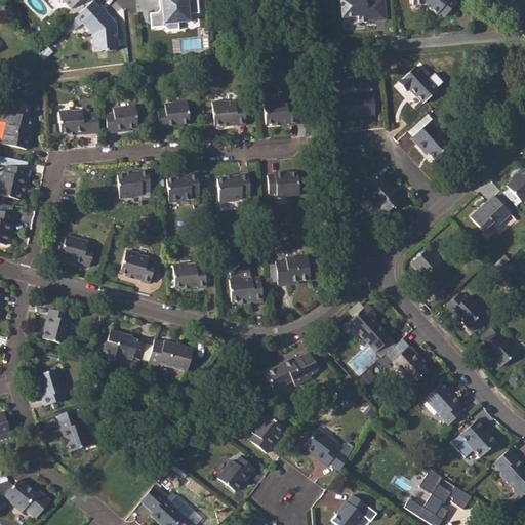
[(59,0),(70,9),(78,0),(59,0)]
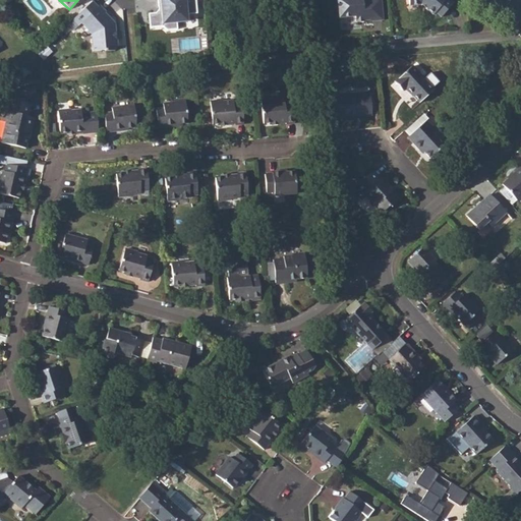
[(157,0),(159,10),(156,13),(149,14),(151,27),(164,26),(164,27),(168,31),(177,30),(177,22),(188,20),(187,13),(197,13),(195,0),(157,0)]
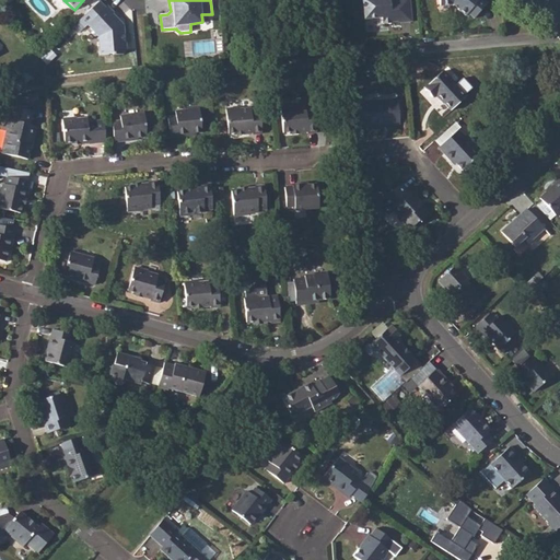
[(383,21),(392,21),(399,20),(399,22),(410,22),(411,20),(409,0),(362,0),(364,19),(382,18),(383,21)]
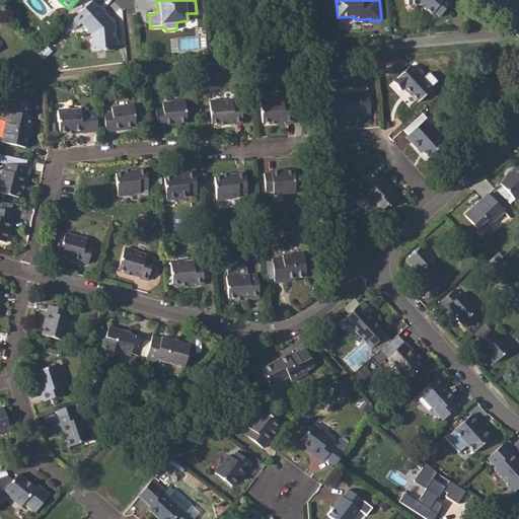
[(405,0),(406,5),(420,4),(431,14),(433,11),(439,16),(451,3),(447,0),(405,0)]
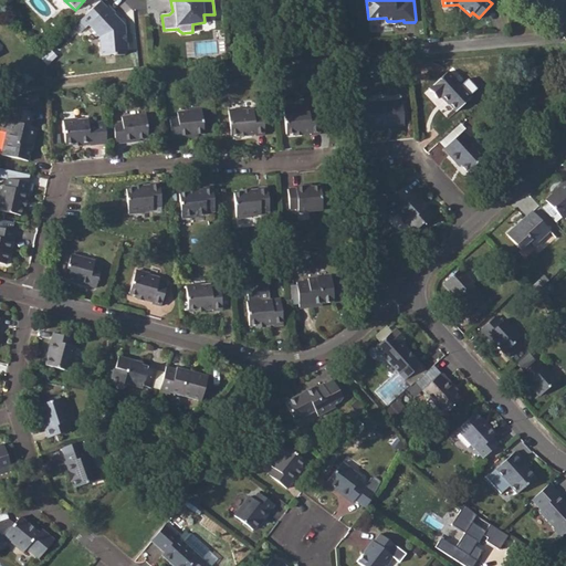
[(108,7),(87,25),(98,39),(100,54),(113,52),(113,54),(114,54),(124,53),(127,50),(127,45),(126,44),(124,27),(113,14),(115,13),(108,7)]
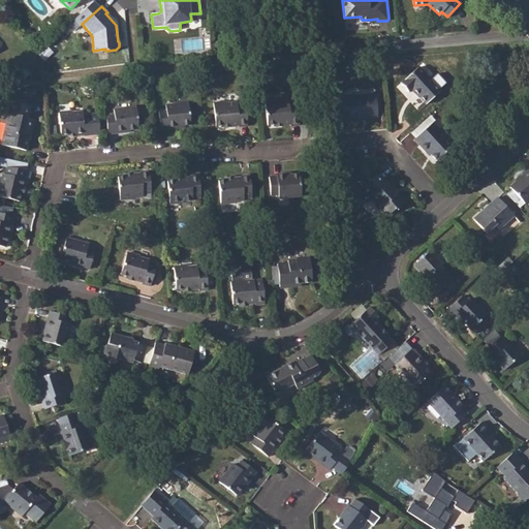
[(419,71),(403,87),(410,95),(414,92),(427,106),(441,94),(419,71)]
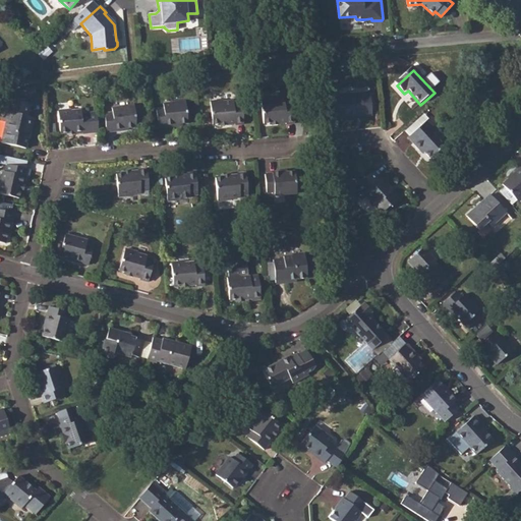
[(369,93),(332,97),(333,117),(342,116),(342,118),(360,117),(361,114),(371,114),(369,93)]
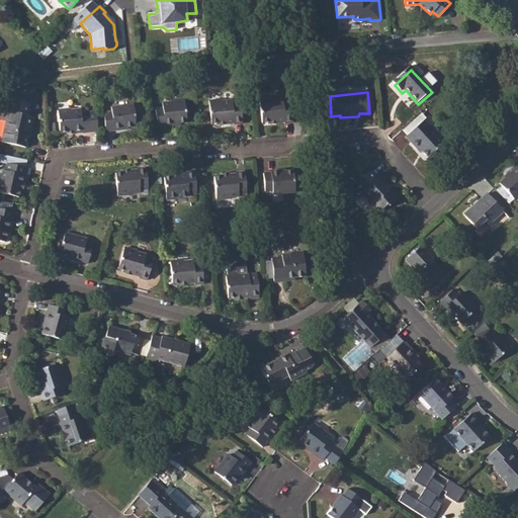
[(0,141),(23,147),(25,136),(25,135),(26,127),(28,128),(31,117),(25,115),(28,102),(2,96),(0,107),(0,118),(3,119),(0,132),(0,141)]
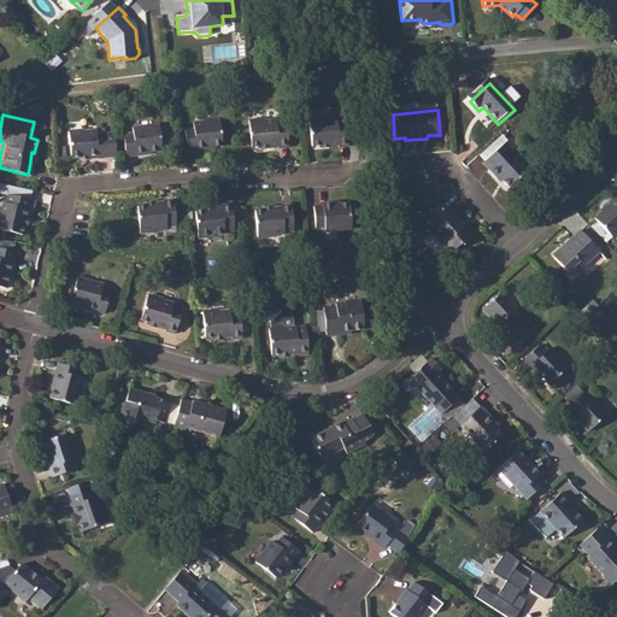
[(319,115),(306,116),(310,142),(325,141),(325,142),(338,141),(338,144),(346,142),(345,117),(335,117),(334,115),(323,116),(322,115),(319,115)]
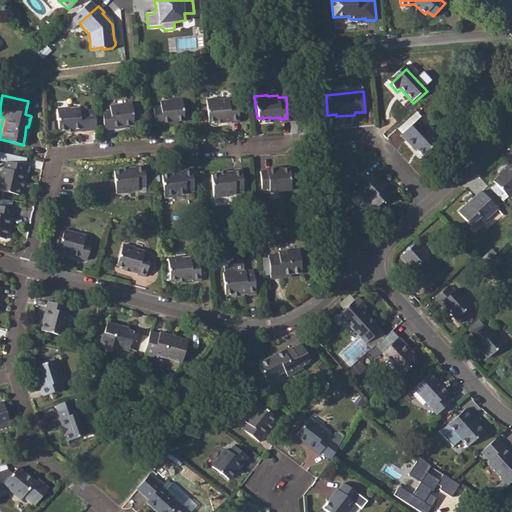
[(158,103),(151,103),(153,123),(168,122),(168,120),(182,119),(180,96),(158,98),(158,103)]
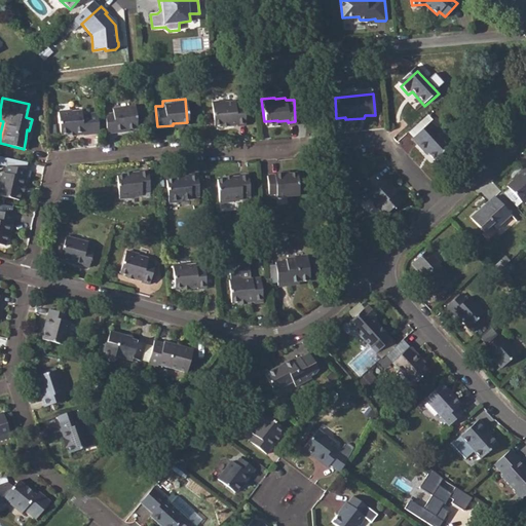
[(224,99),(210,99),(212,122),(226,121),(226,123),(235,123),(235,124),(243,123),(242,101),(233,101),(233,99),(224,100),(224,99)]
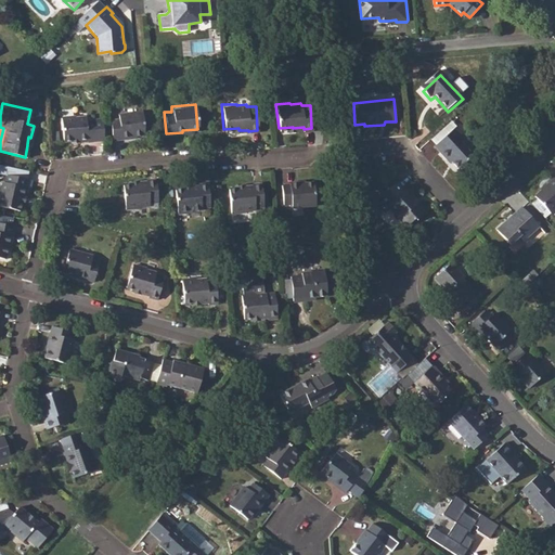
[(117,117),(110,118),(111,139),(129,137),(129,134),(143,133),(141,108),(116,112),(117,117)]
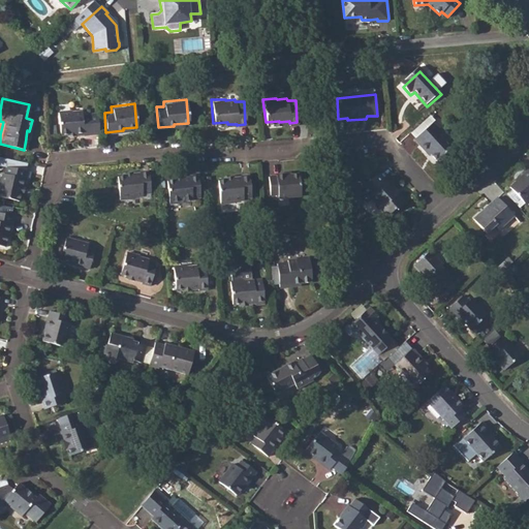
[(69,107),(57,109),(59,133),(71,132),(71,133),(81,132),(82,133),(90,133),(98,132),(96,113),(88,114),(88,112),(81,113),(80,109),(70,110),(69,107)]
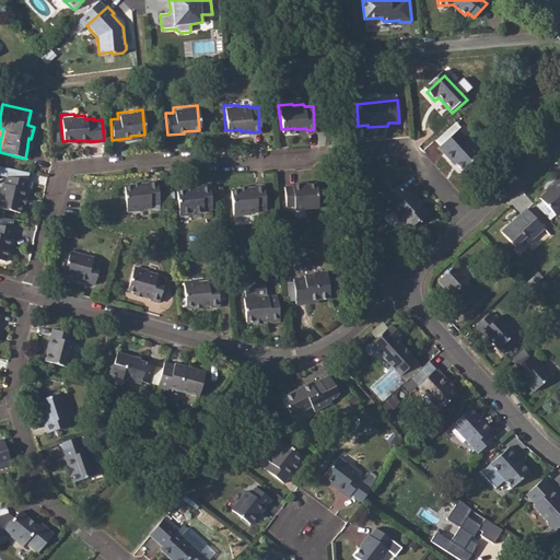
[(464,126),(439,148),(451,162),(453,160),(463,170),(480,153),(465,137),(470,132),(464,126)]
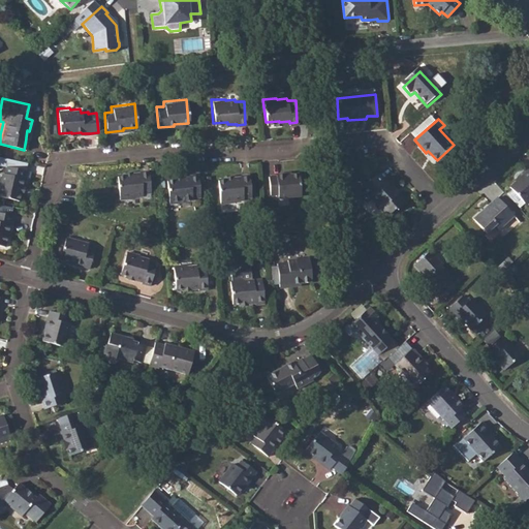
[(0,196),(16,200),(18,193),(20,187),(21,187),(23,180),(24,180),(26,172),(4,166),(2,174),(1,174),(0,176),(0,196)]
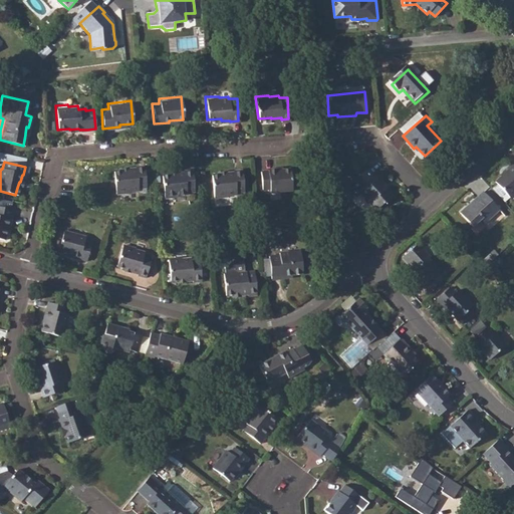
[(125,168),(112,169),(114,193),(127,191),(127,190),(138,189),(138,187),(145,186),(143,163),(135,165),(135,166),(125,167),(125,168)]
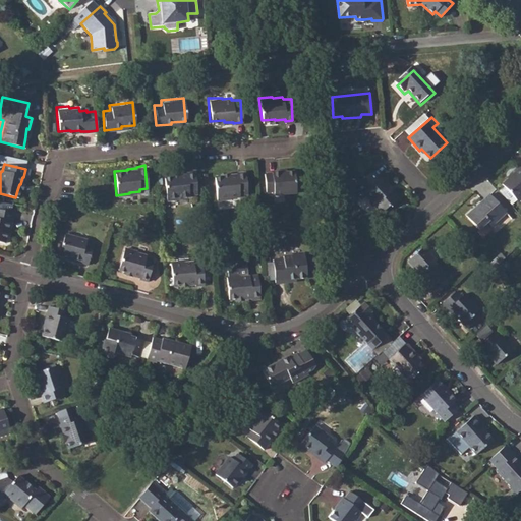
[(520,168),(503,184),(517,200),(520,196),(520,168)]
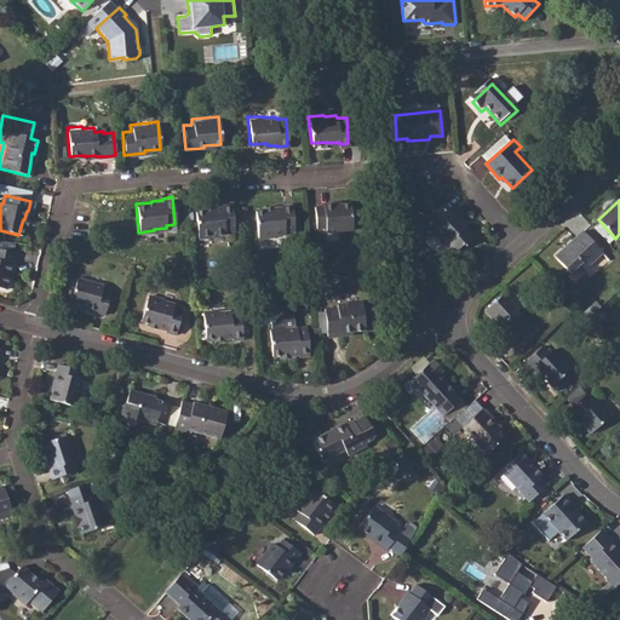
[(321,206),(313,207),(315,228),(323,227),(323,231),(351,229),(349,202),(332,205),(331,201),(321,202),(321,206)]
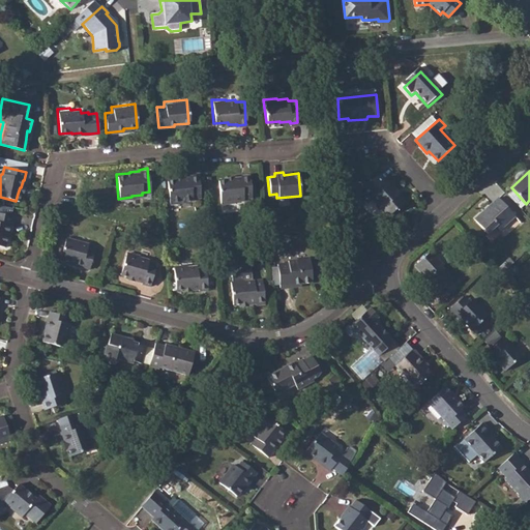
[(178,178),(166,179),(168,203),(180,202),(180,200),(190,200),(190,197),(199,196),(196,173),(187,173),(188,175),(178,176),(178,178)]
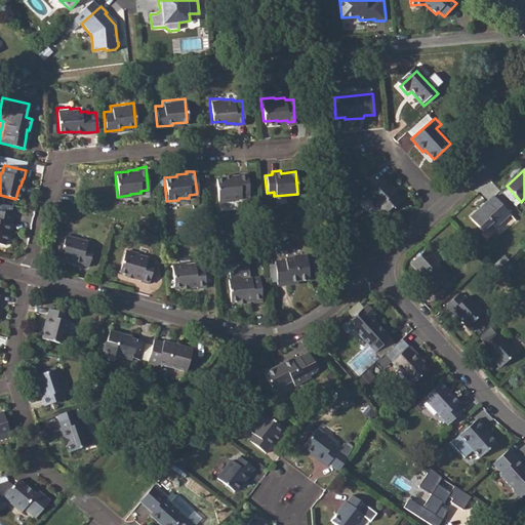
[(227,177),(214,177),(216,200),(230,200),(230,198),(240,197),(240,195),(248,194),(246,172),(237,172),(237,174),(227,175),(227,177)]
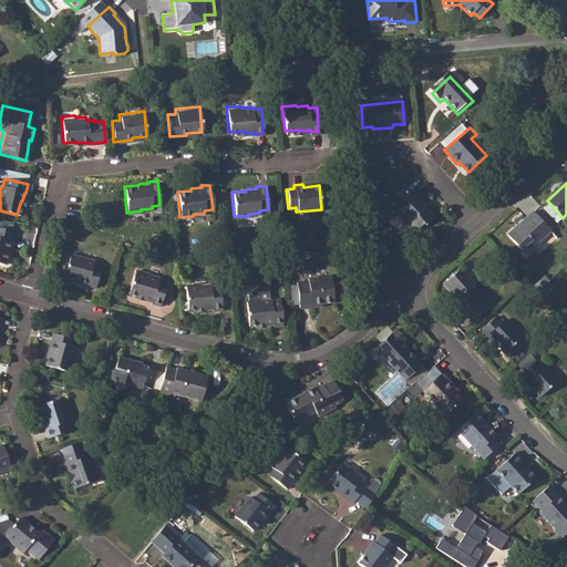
[(385,205),(393,214),(395,212),(399,215),(415,233),(424,225),(425,227),(434,219),(428,210),(429,208),(415,195),(414,196),(405,187),(385,205)]
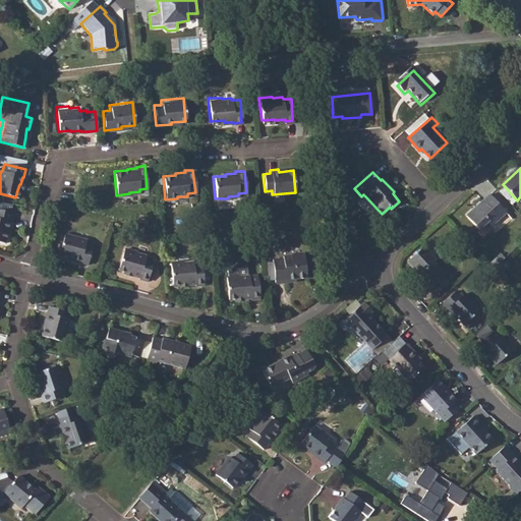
[(489,194),(466,217),(478,230),(487,223),(490,226),(506,213),(489,194)]
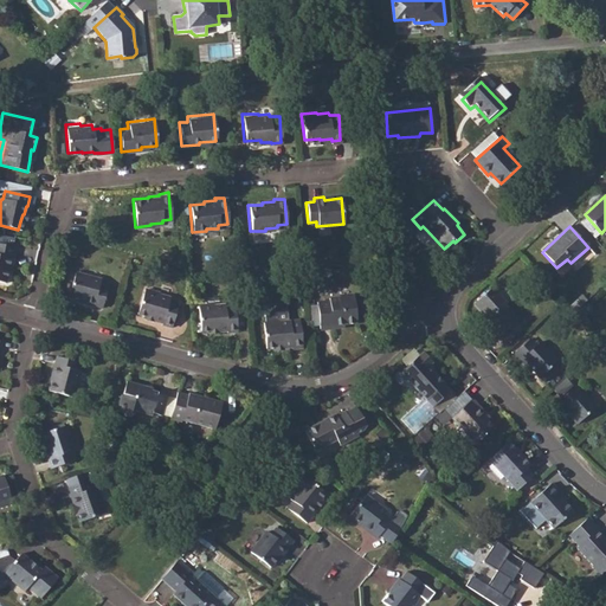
[(0,282),(2,283),(6,268),(7,268),(12,247),(0,244),(0,282)]
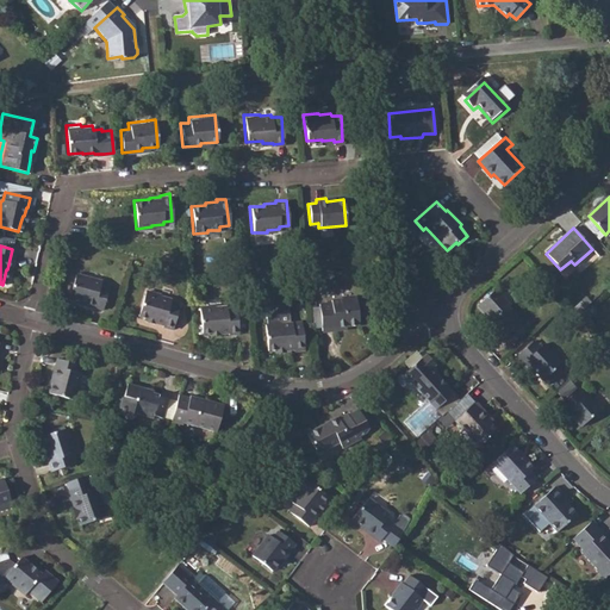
[(74,269),(67,297),(76,300),(75,302),(100,309),(106,285),(98,282),(99,277),(74,269)]
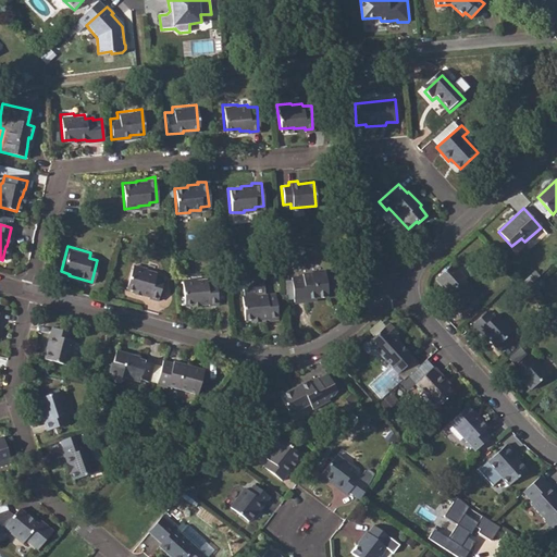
[(132,262),(124,287),(138,291),(137,293),(147,295),(147,297),(155,299),(162,275),(155,273),(155,271),(145,268),(145,265),(132,262)]
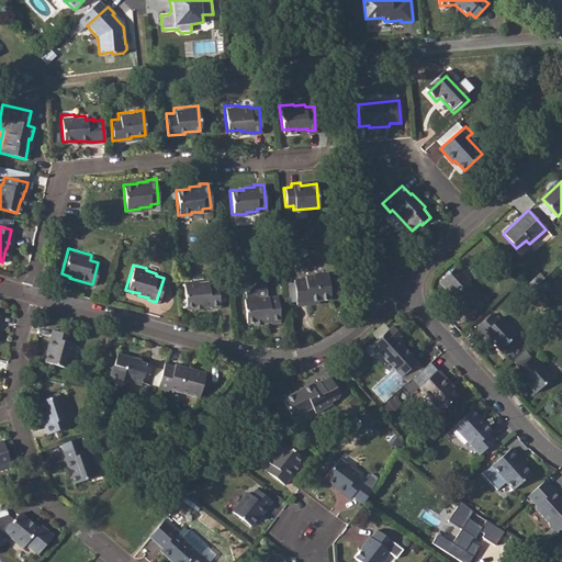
[(457,268),(441,281),(453,295),(451,298),(463,311),(480,296),(468,283),(469,281),(457,268)]
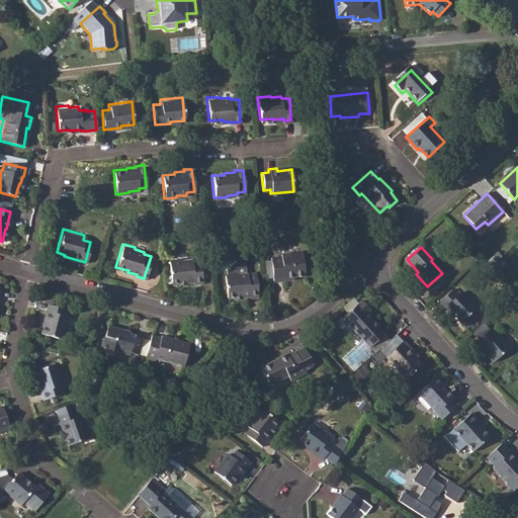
[(272,258),(272,259),(273,278),(274,281),(284,280),(284,276),(294,276),(305,274),(303,252),(282,254),(282,257),(272,258)]
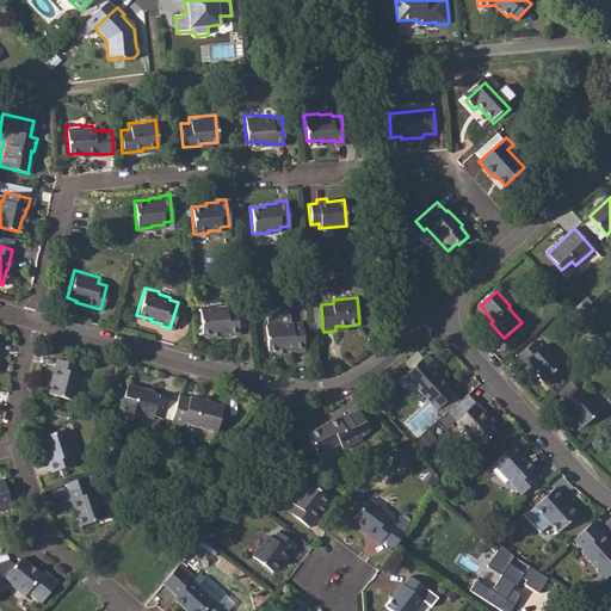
[(213,303),(198,304),(201,332),(215,331),(215,333),(227,332),(227,333),(238,333),(235,306),(224,307),(224,304),(213,304),(213,303)]
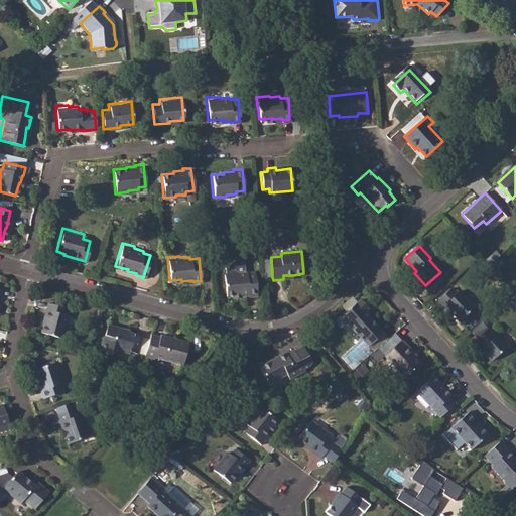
[(236,271),(223,272),(225,294),(238,293),(238,295),(247,294),(247,296),(255,295),(253,271),(236,272),(236,271)]
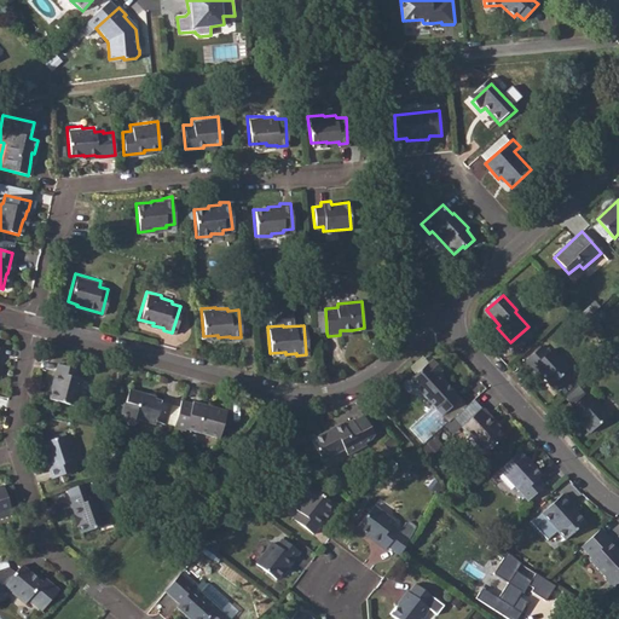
[(541,348),(525,363),(539,379),(541,376),(550,387),(570,370),(553,352),(548,356),(541,348)]
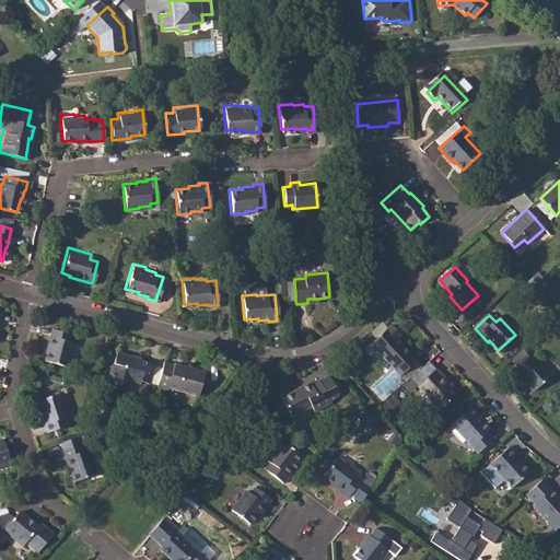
[(403,346),(397,339),(398,338),(400,336),(392,326),(372,345),(401,376),(418,362),(403,346)]
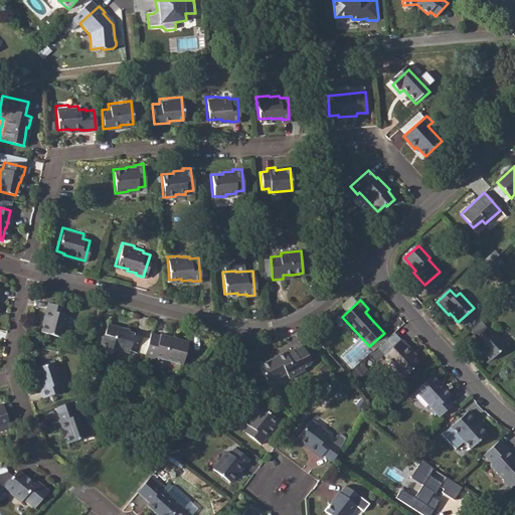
[(43,321),(40,333),(60,338),(66,318),(62,317),(64,309),(46,304),(42,320),(43,321)]
